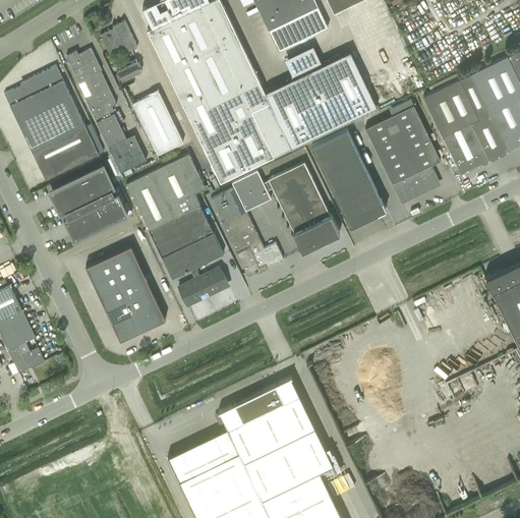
[(162,0),(143,9),(153,30),(148,32),(221,184),(378,109),(351,53),(265,94),(220,0),(209,0),(162,0)]
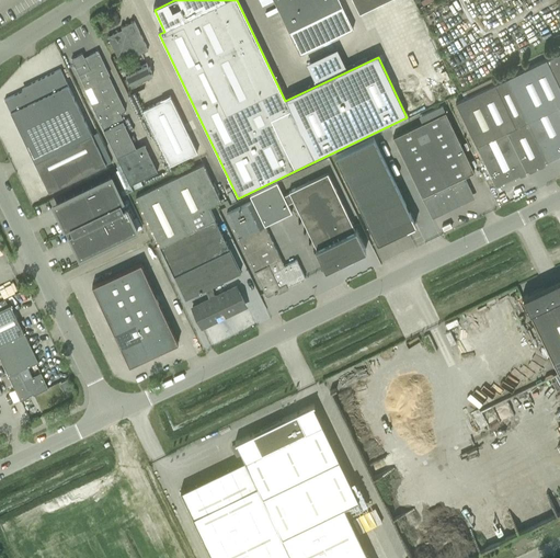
[(272,0),(275,4),(277,10),(280,14),(289,35),(300,58),(354,32),(343,9),(338,0),(272,0)]
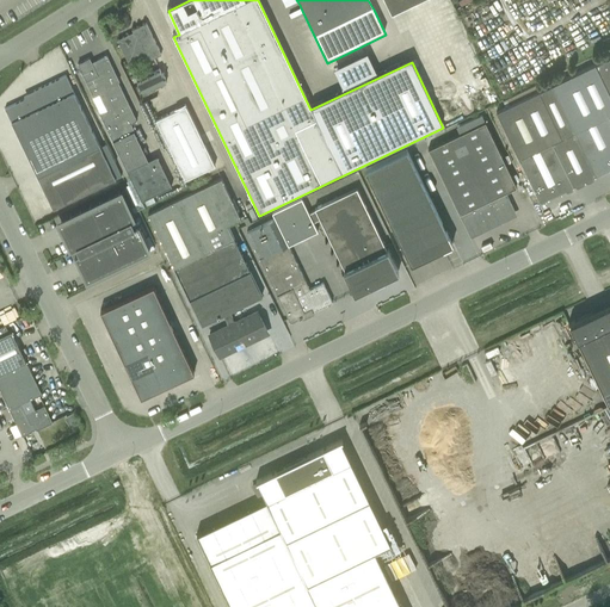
[(421,0),(384,0),(392,14),(421,0)]
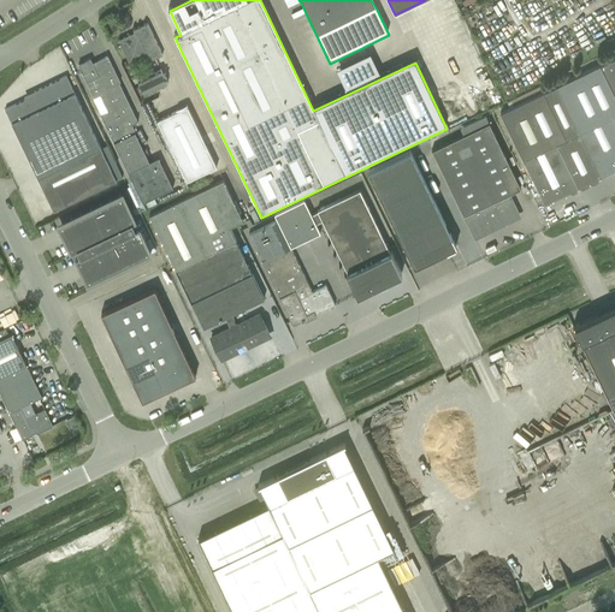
[(149,65),(164,59),(148,27),(134,34),(135,36),(119,43),(130,66),(147,59),(149,65)]
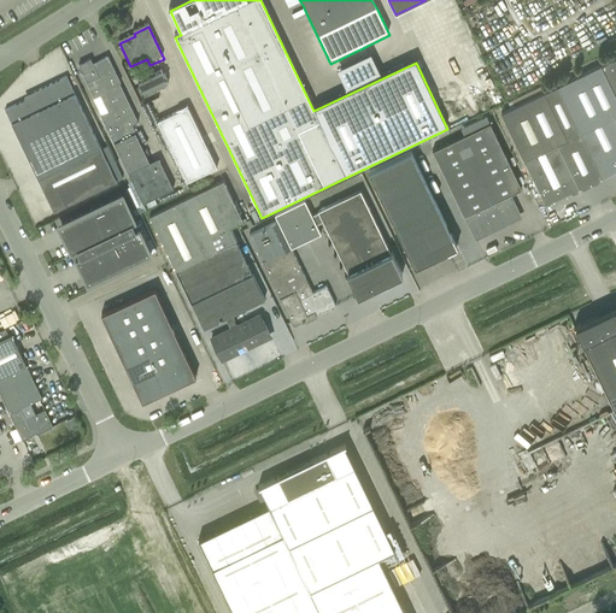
[(92,63),(80,68),(82,74),(81,74),(82,76),(83,76),(95,101),(101,99),(110,115),(101,119),(144,206),(174,192),(159,161),(151,166),(136,136),(134,137),(130,130),(139,125),(121,87),(122,86),(109,59),(93,66),(92,63)]
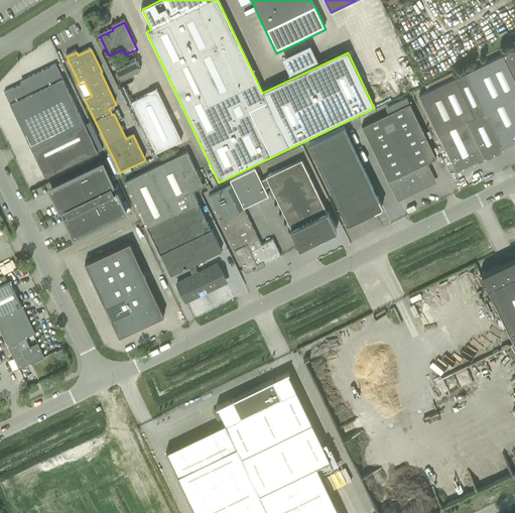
[(514,51),(503,57),(514,83),(514,51)]
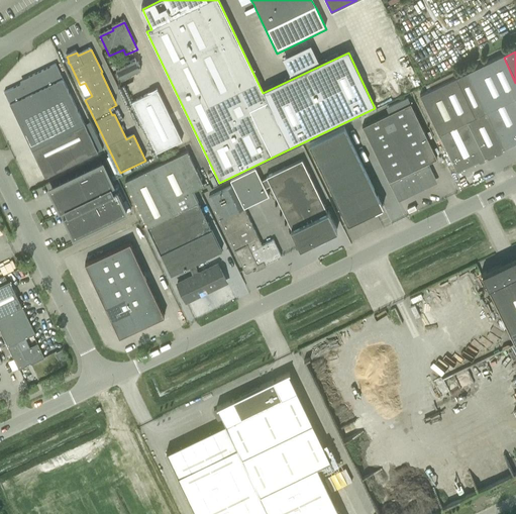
[(426,89),(428,94),(420,98),(439,137),(468,124),(486,161),(515,146),(515,101),(515,83),(504,58),(468,75),(456,81),(453,76),(426,89)]
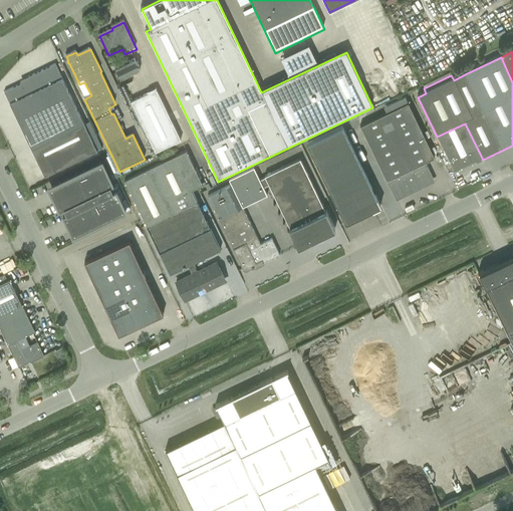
[(121,82),(141,73),(135,61),(115,70),(121,82)]
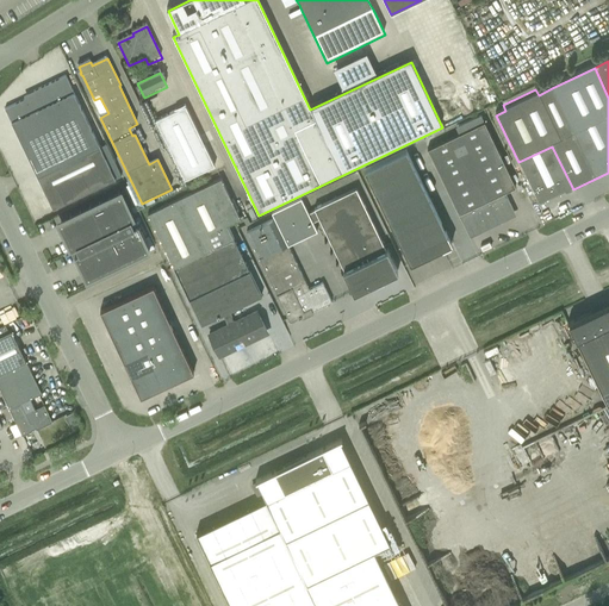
[(6,112),(29,161),(35,172),(39,168),(44,177),(38,180),(54,212),(116,182),(67,79),(31,95),(33,99),(6,112)]
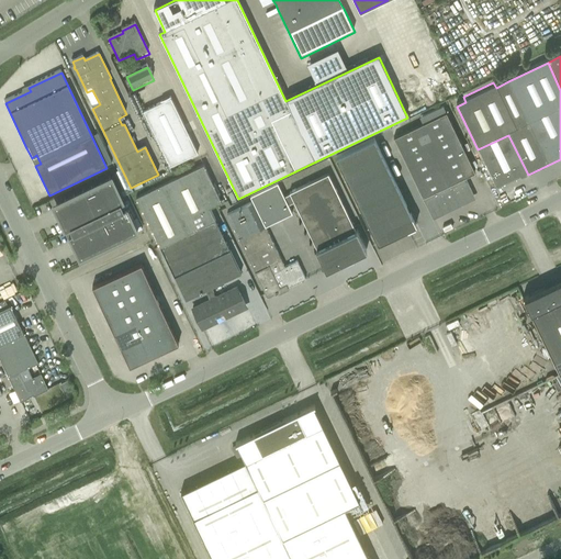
[(171,169),(199,156),(171,101),(144,114),(171,169)]
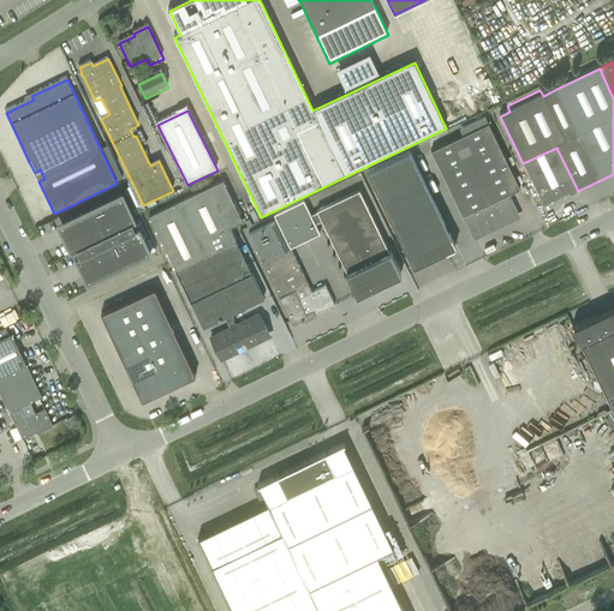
[(489,126),(431,154),(464,219),(465,219),(476,240),(519,220),(508,197),(520,191),(489,126)]
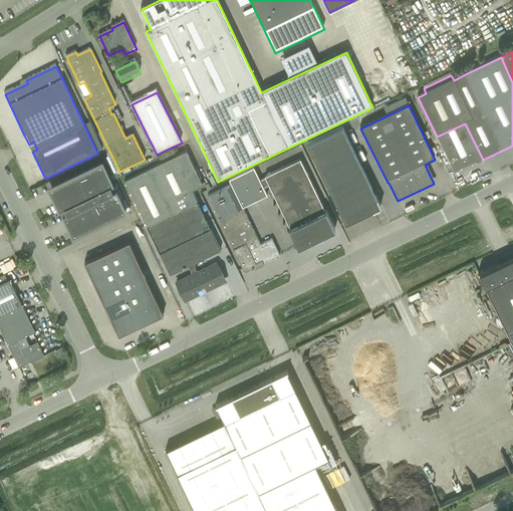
[(465,123),(437,137),(455,174),(483,160),(465,123)]
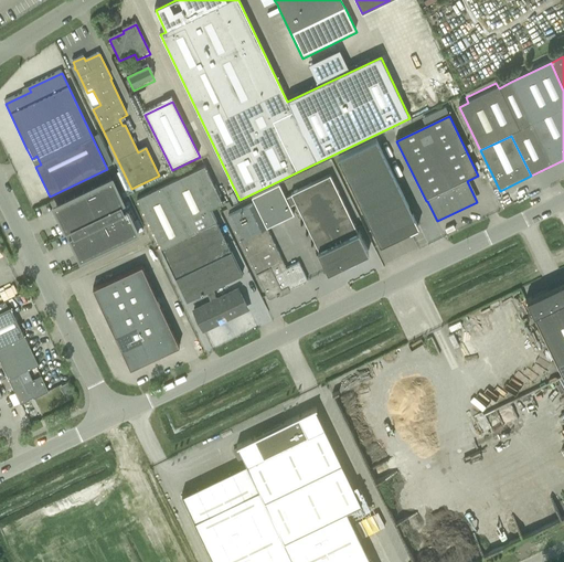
[(339,160),(381,248),(419,230),(376,141),(339,160)]
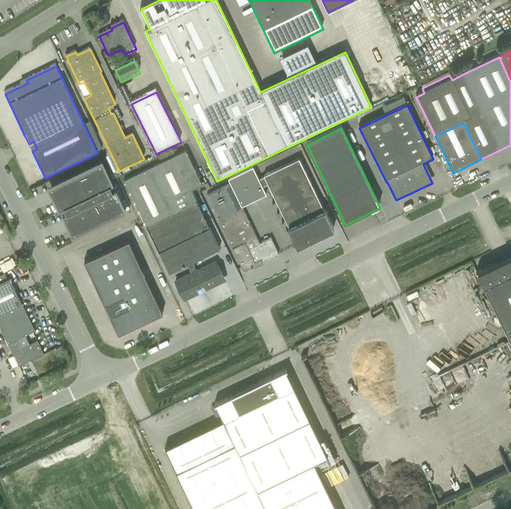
[(202,187),(186,153),(125,182),(144,222),(194,198),(191,192),(202,187)]
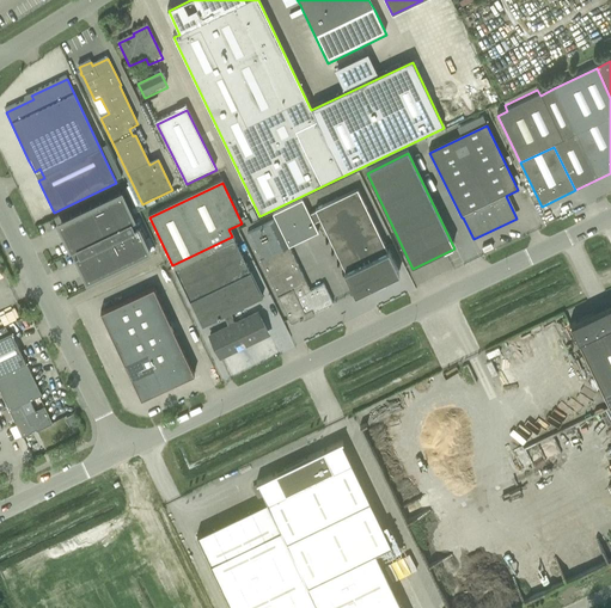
[(317,215),(311,217),(315,226),(322,223),(346,274),(344,275),(355,298),(399,276),(389,253),(388,253),(359,192),(316,213),(317,215)]
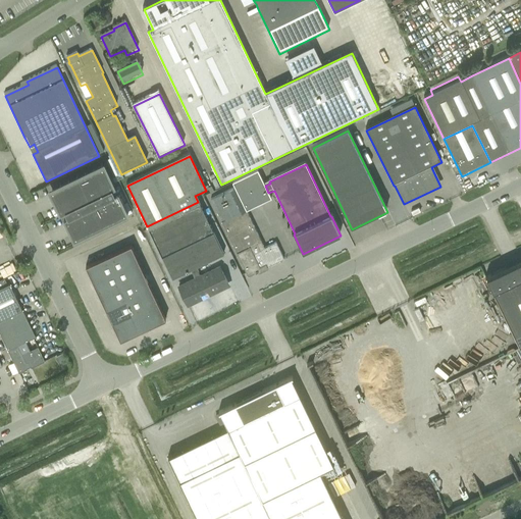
[(55,191),(50,194),(60,217),(65,214),(66,214),(67,215),(68,219),(64,221),(65,223),(74,243),(133,215),(127,205),(123,207),(118,196),(105,167),(55,191)]
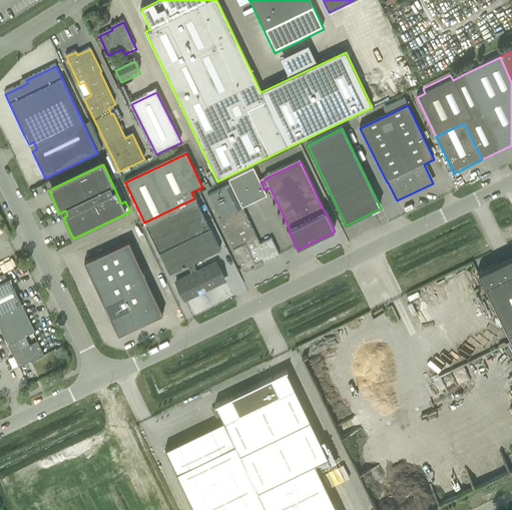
[(228,181),(231,187),(207,198),(244,274),(280,257),(276,247),(272,240),(261,246),(258,240),(242,209),(268,197),(253,169),(228,181)]
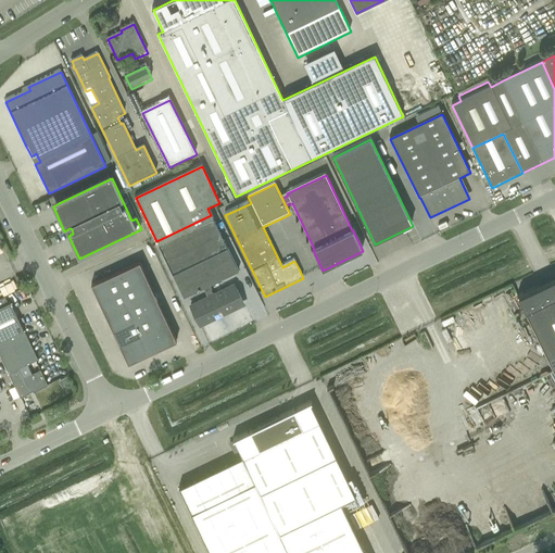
[(239,274),(211,215),(156,241),(185,300),(203,290),(210,288),(239,274)]
